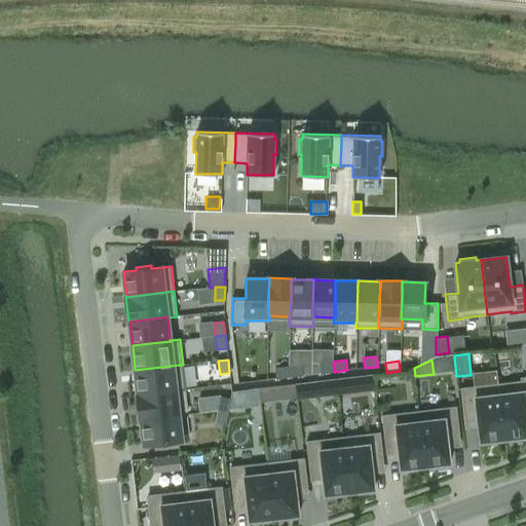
[(332,372),(334,372),(334,368),(333,362),(320,363),(321,373),(332,372)]
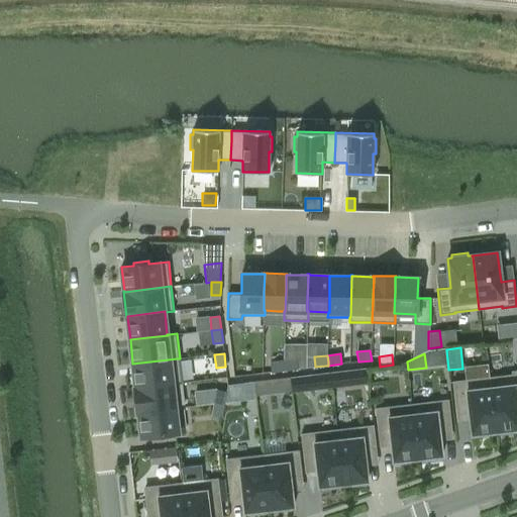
[(178,383),(178,384),(183,384),(180,358),(177,358),(132,364),(133,371),(135,387),(135,388),(178,383)]
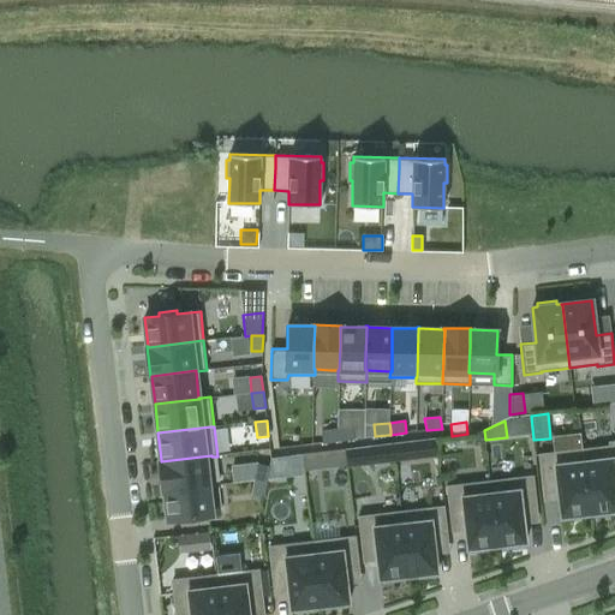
[(345,428),(336,429),(339,441),(354,439),(352,427),(345,428)]
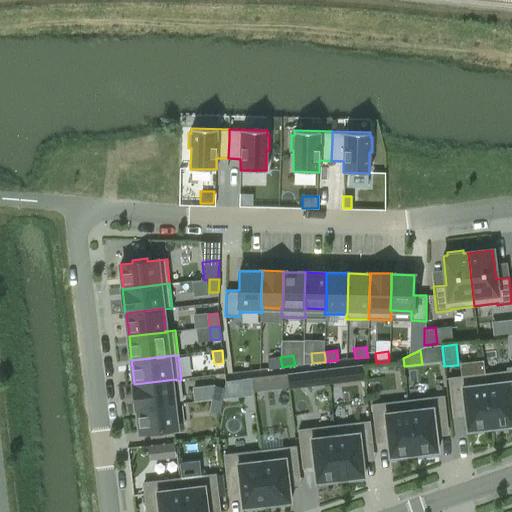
[(282,367),(280,357),(268,359),(269,368),(275,368),(282,367)]
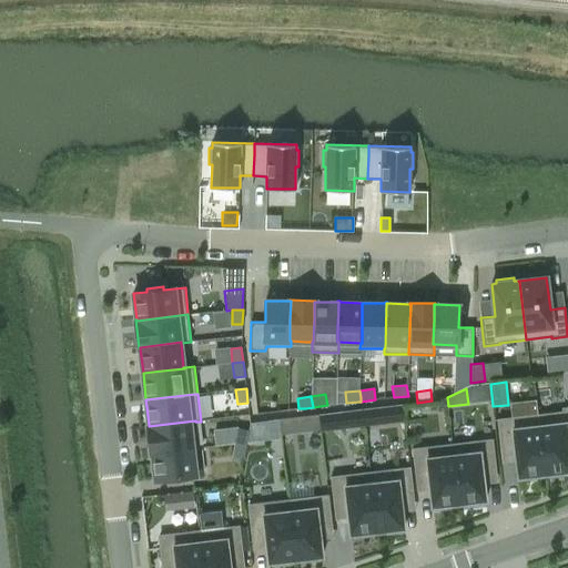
[(385,407),(387,423),(404,421),(403,405),(385,407)]
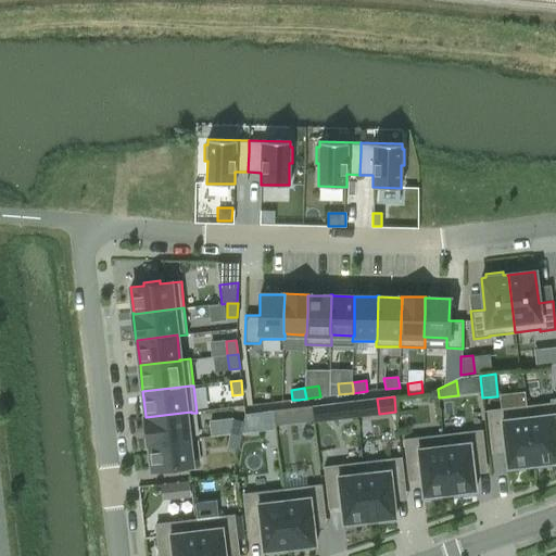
[(527,406),(533,464),(543,463),(543,466),(555,464),(555,431),(555,430),(555,399),(551,400),(551,403),(527,406)]
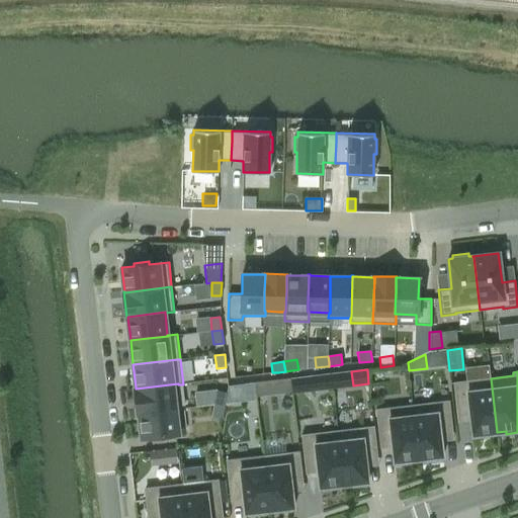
[(292,393),(310,391),(309,376),(290,378),(292,393)]
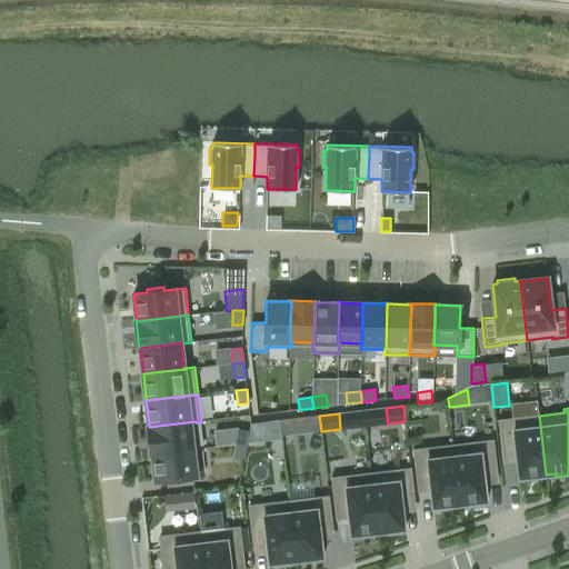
[(281,436),(321,431),(319,416),(279,420),(281,436)]
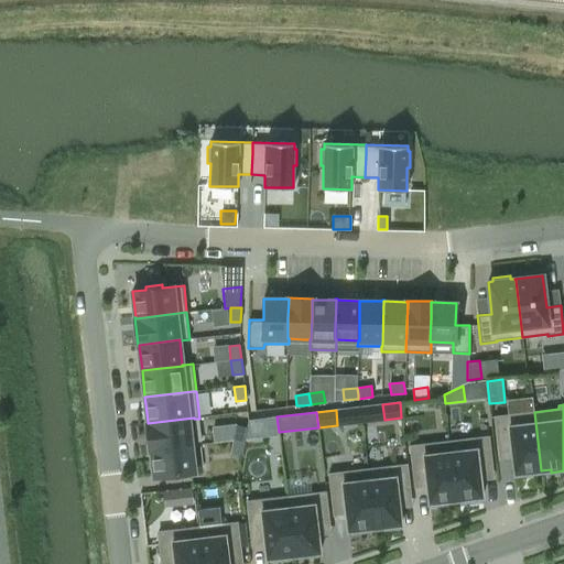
[(532,472),(541,470),(534,412),(495,416),(499,454),(512,452),(514,474),(518,474),(518,477),(532,475),(532,472)]
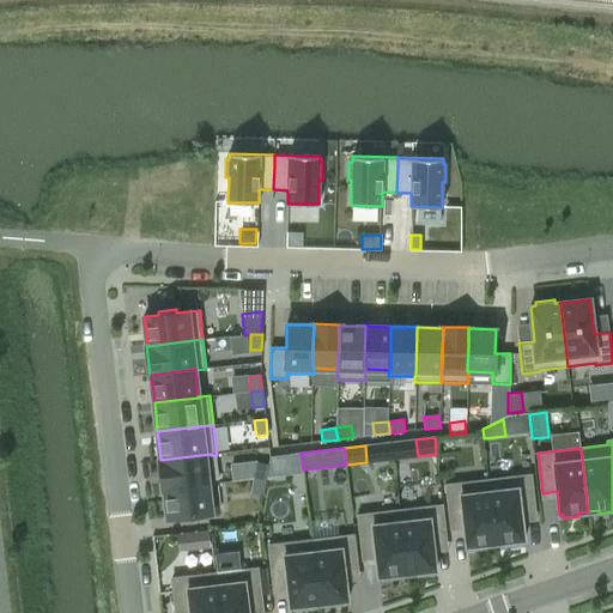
[(301,453),(290,454),(292,474),(303,473),(301,453)]
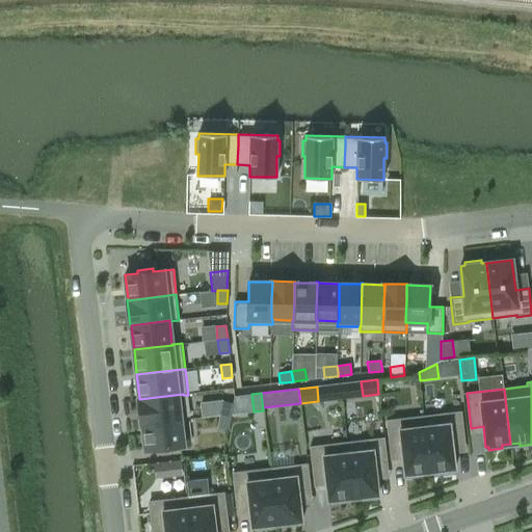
[(185,416),(183,395),(183,394),(139,399),(139,398),(138,398),(141,425),(142,425),(142,424),(181,419),(181,420),(181,421),(186,420),(185,416)]
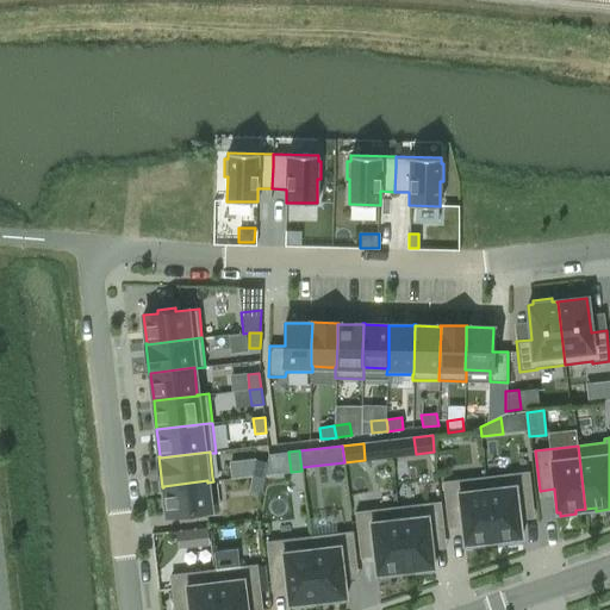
[(255,464),(253,473),(265,475),(267,462),(255,460),(255,464)]
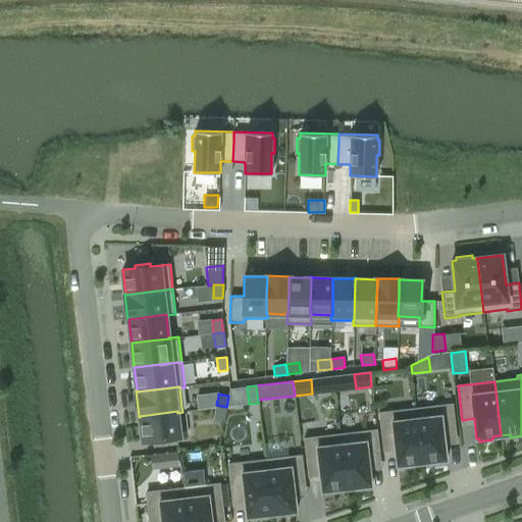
[(415,409),(422,463),(430,462),(431,465),(444,463),(444,460),(447,460),(442,431),(455,430),(452,404),(415,409)]
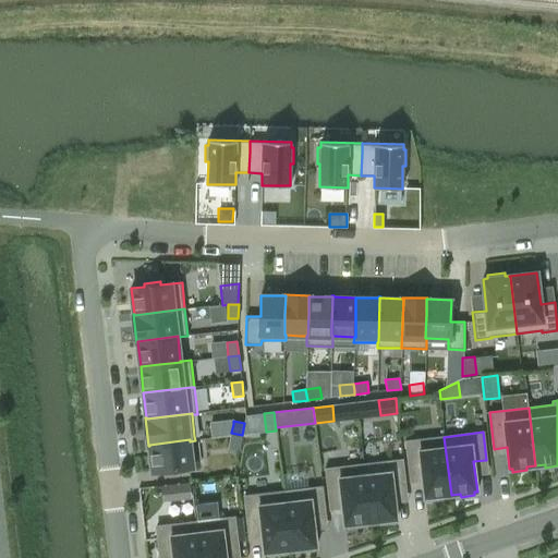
[(242,435),(231,433),(229,449),(240,451),(242,435)]
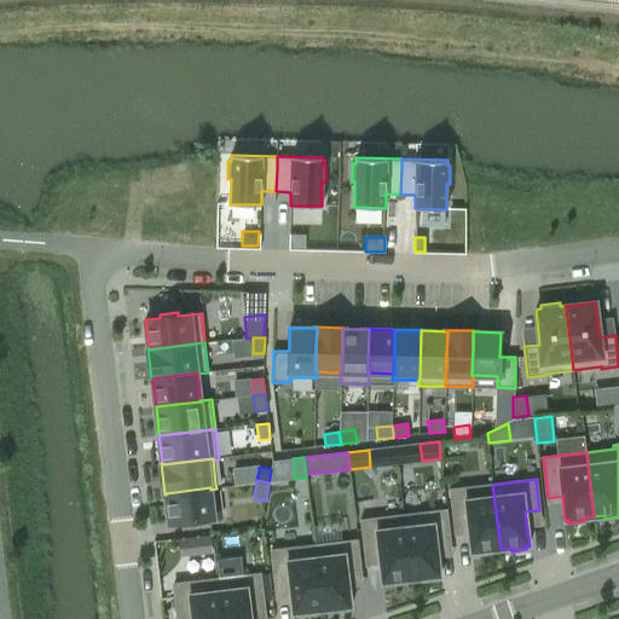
[(490,550),(501,549),(492,485),(449,490),(453,530),(468,528),(470,553),(474,553),(475,555),(490,554),(490,550)]
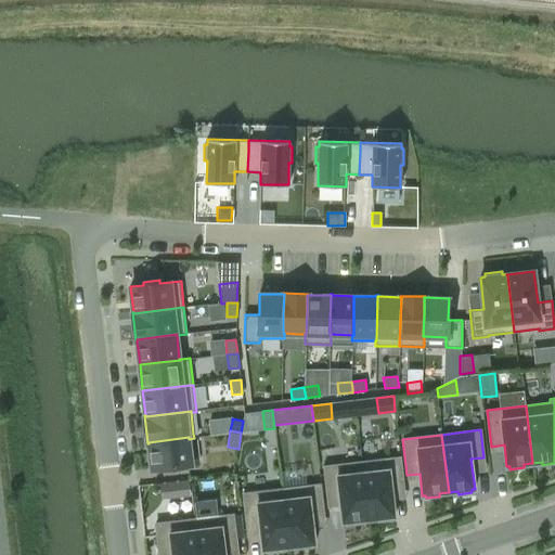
[(149,443),(152,469),(192,465),(191,453),(189,439),(189,438),(189,437),(149,442),(149,443)]
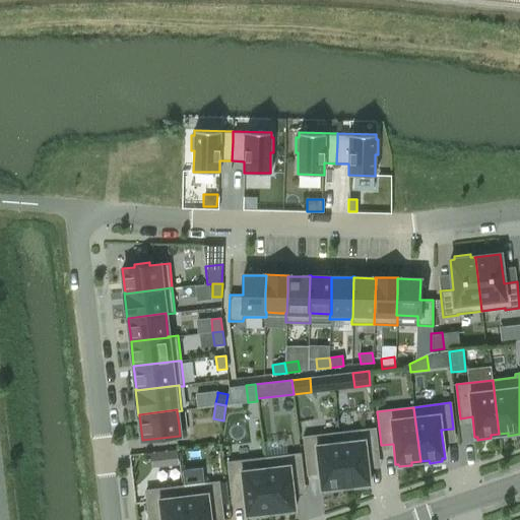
[(376,429),(339,433),(345,486),(353,485),(354,489),(367,486),(367,484),(370,483),(367,456),(379,454),(376,429)]
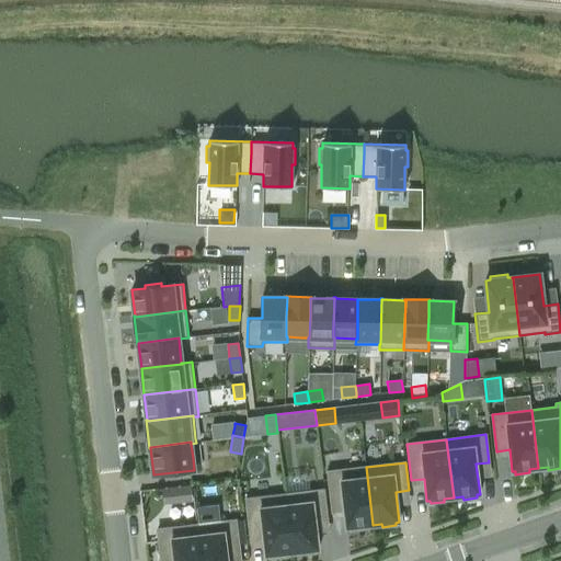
[(373,525),(366,467),(327,471),(331,508),(343,506),(346,528),(350,528),(350,530),(364,529),(363,526),(373,525)]
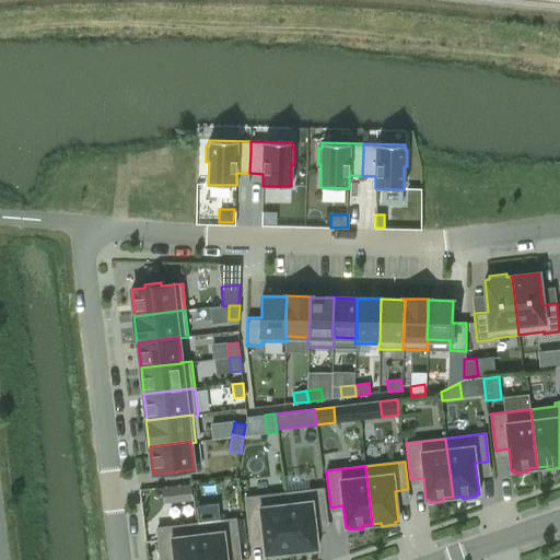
[(190,486),(162,489),(163,501),(170,504),(193,501),(190,486)]
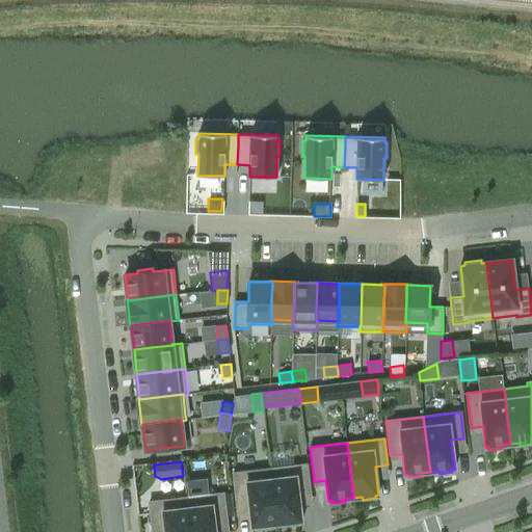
[(308,464),(270,469),(276,524),(286,523),(286,526),(299,525),(298,522),(301,521),(298,493),(311,490),(308,464)]
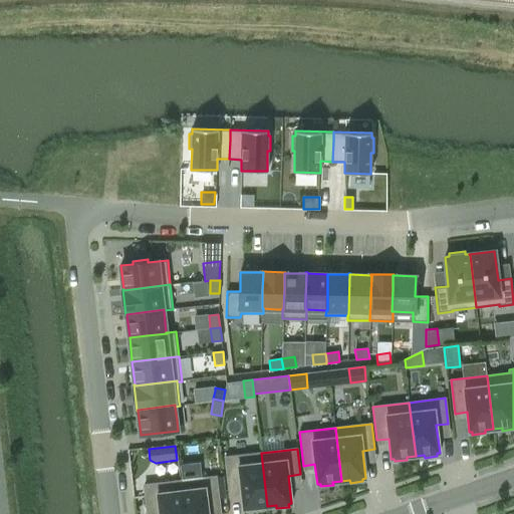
[(267,506),(261,453),(225,457),(229,491),(241,489),(243,509),(246,509),(247,512),(259,510),(259,507),(267,506)]
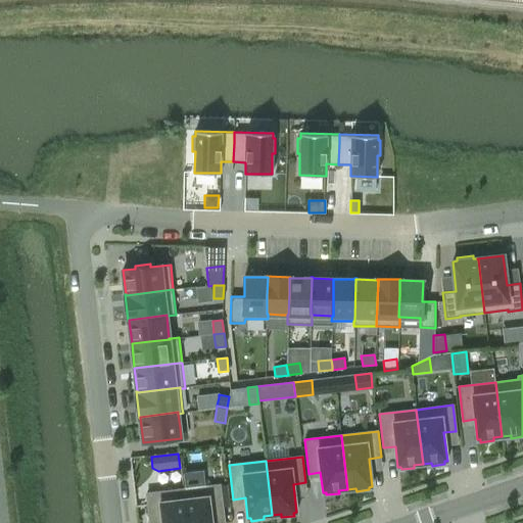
[(183,489),(187,522),(211,522),(210,512),(223,511),(220,484),(183,489)]
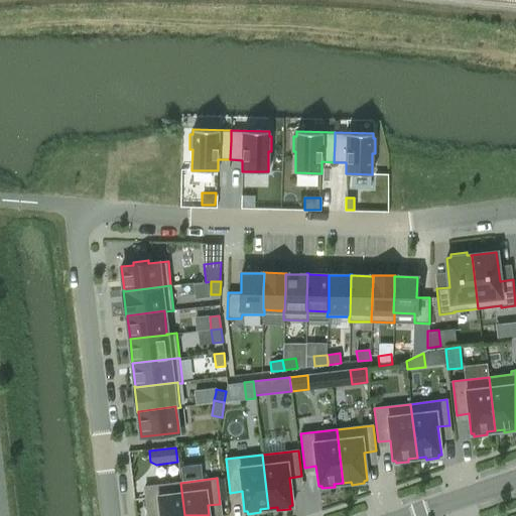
[(217,478),(220,504),(226,503),(223,478),(217,478)]
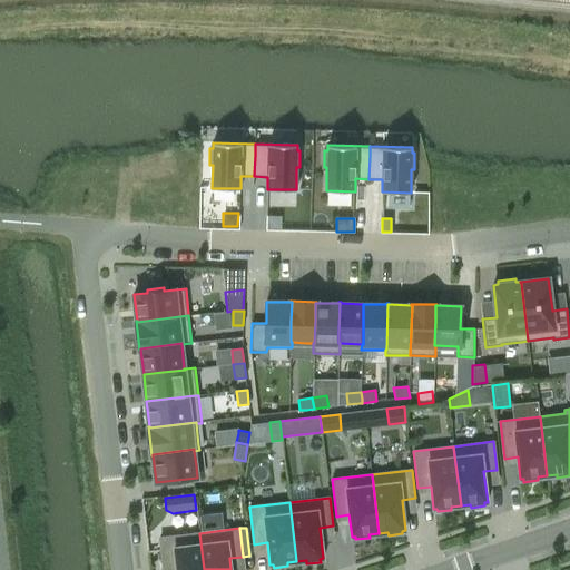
[(204,569),(199,533),(159,538),(163,569),(204,569)]
